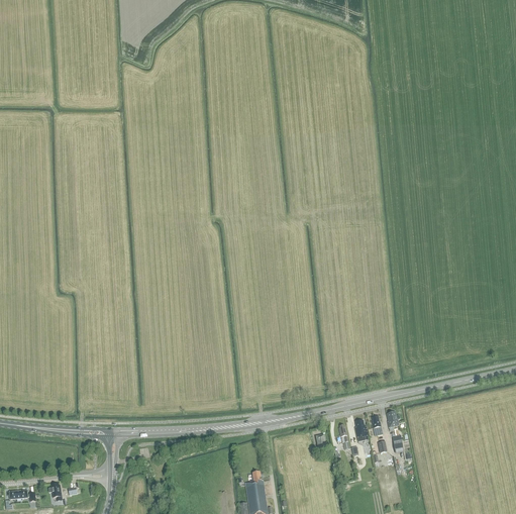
[(398,423),(397,417),(398,417),(399,416),(399,415),(398,414),(397,414),(394,414),(393,410),(387,412),(388,417),(387,417),(387,419),(386,419),(388,425),(398,423)]
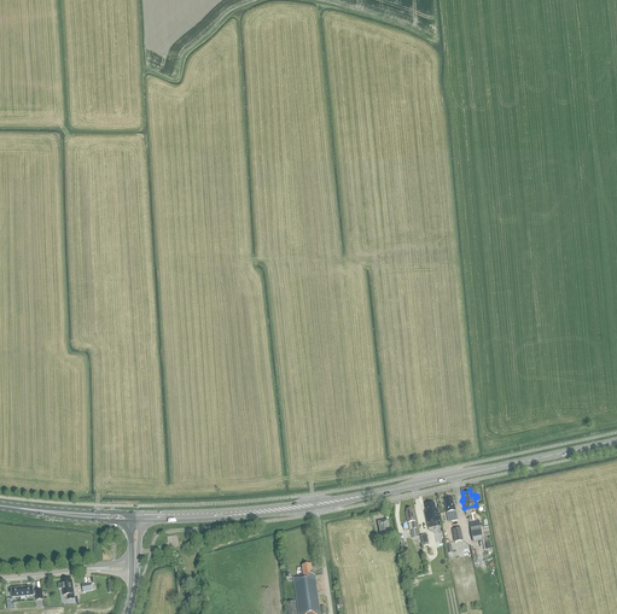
[(454,508),(454,507),(453,502),(452,502),(450,495),(443,496),(444,503),(447,519),(457,516),(455,508),(454,508)]
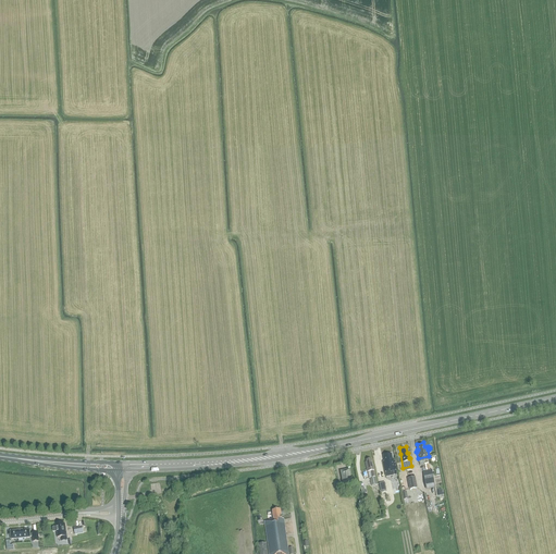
[(383,458),(381,458),(383,469),(395,467),(393,456),(391,456),(390,451),(382,453),(383,458)]
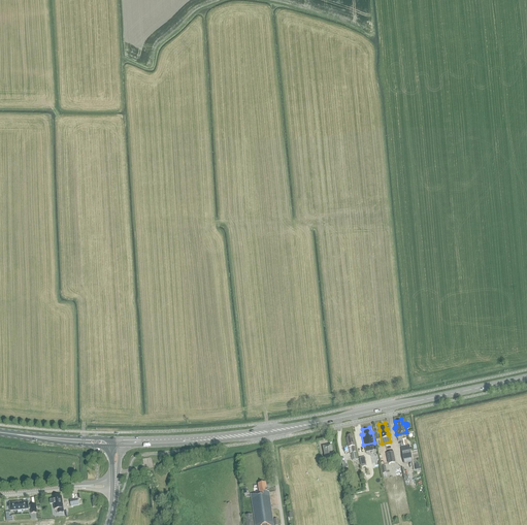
[(351,450),(354,449),(352,437),(351,432),(346,433),(347,435),(346,435),(348,445),(350,444),(351,450)]
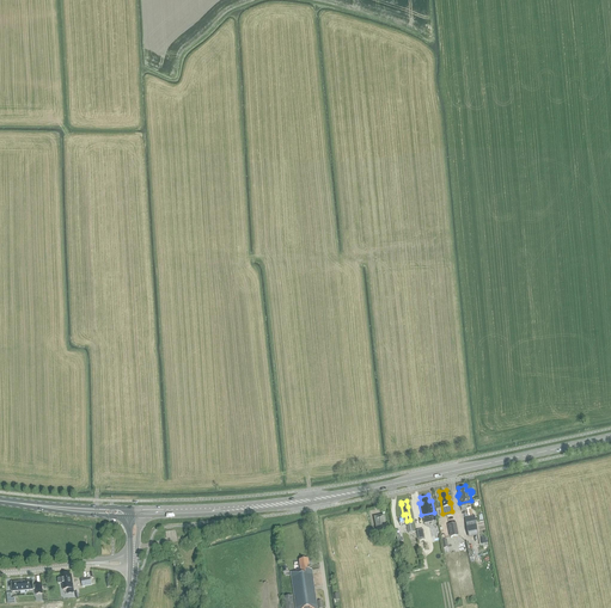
[(386,528),(383,511),(372,514),(376,530),(386,528)]
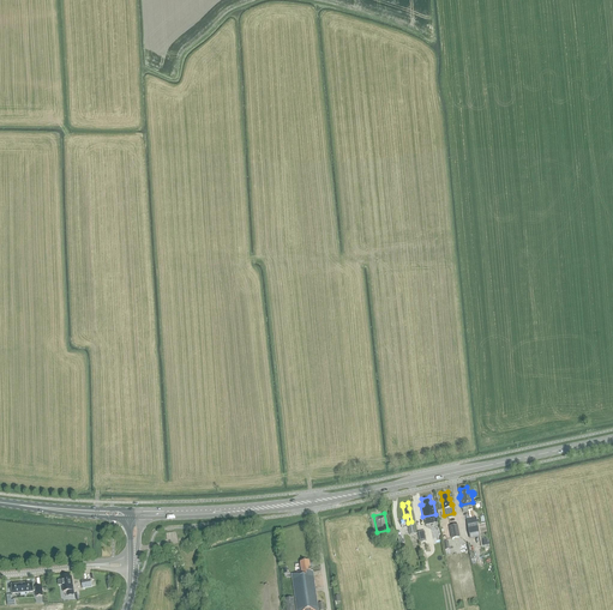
[(475,514),(464,515),(469,537),(479,535),(475,514)]
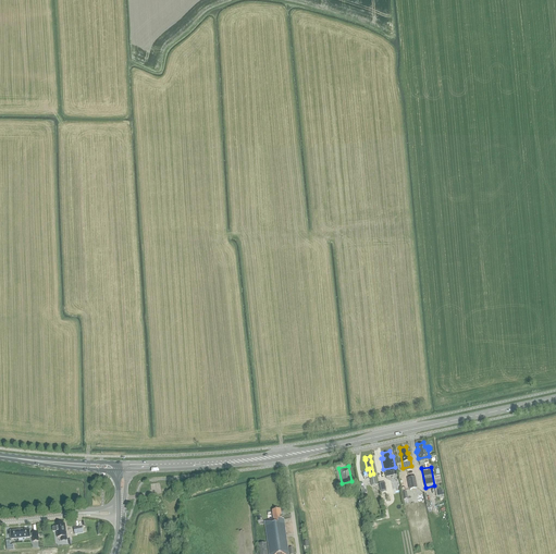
[(414,474),(406,476),(408,487),(416,484),(414,474)]
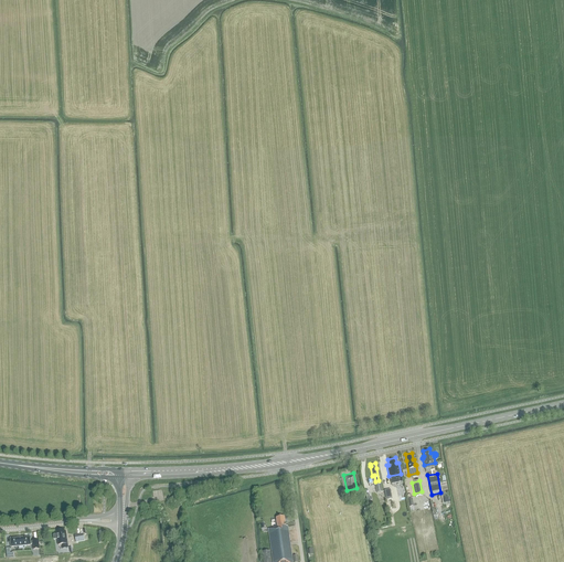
[(272,561),(280,561),(293,561),(287,523),(285,523),(283,513),(275,515),(276,525),(267,526),(272,561)]
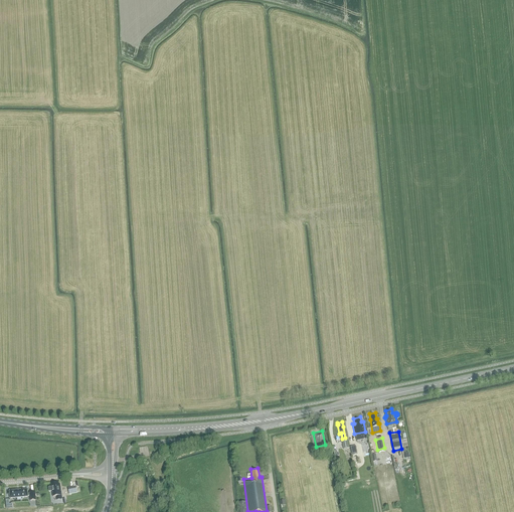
[(48,489),(50,488),(51,494),(60,492),(58,481),(57,481),(57,480),(49,481),(50,484),(47,484),(47,485),(47,488),(48,489)]
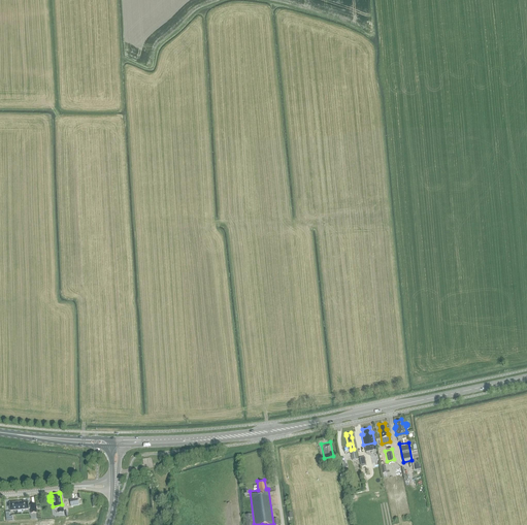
[(27,498),(8,500),(9,509),(27,506),(27,505),(29,505),(30,511),(36,511),(35,501),(29,502),(29,503),(27,503),(27,498)]
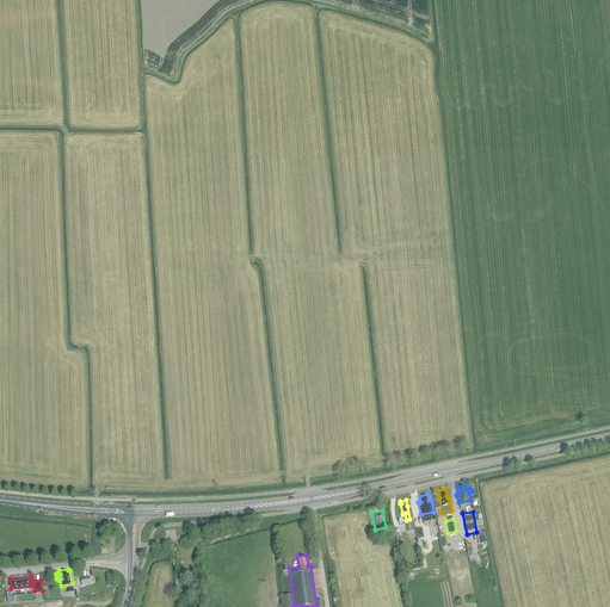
[(283,606),(293,606),(291,592),(282,593),(283,606)]
